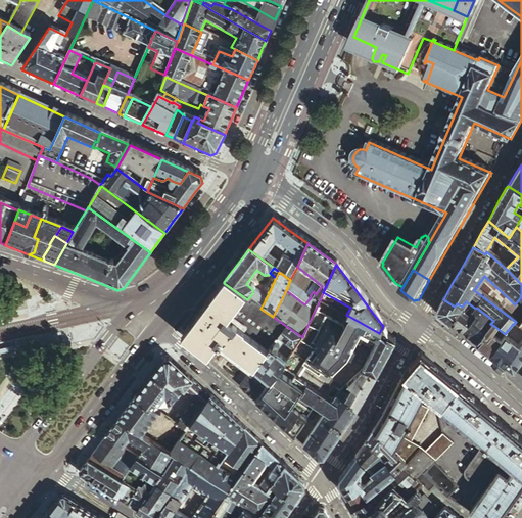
[(247,299),(224,283),(211,298),(193,324),(181,340),(206,360),(217,347),(244,368),(251,373),(252,372),(284,329),(286,326),(273,317),(261,309),(247,299)]
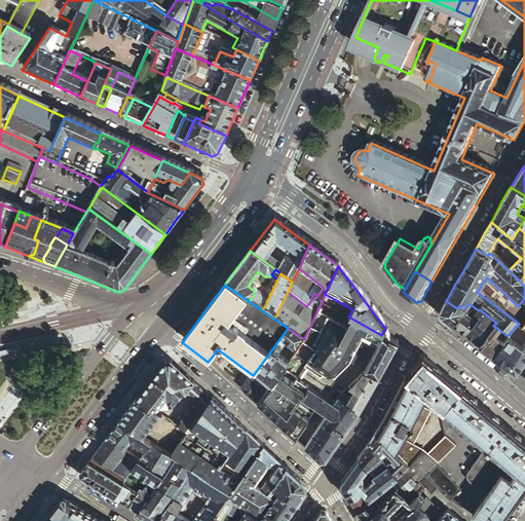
[(254,295),(249,301),(262,310),(266,303),(254,295)]
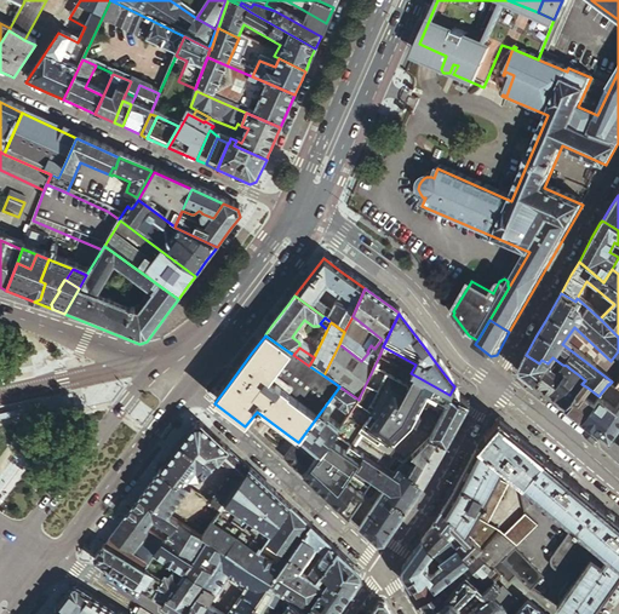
[(539,363),(526,355),(525,355),(521,362),(516,369),(519,377),(526,382),(531,385),(540,373),(544,368),(548,363),(542,360),(539,363)]
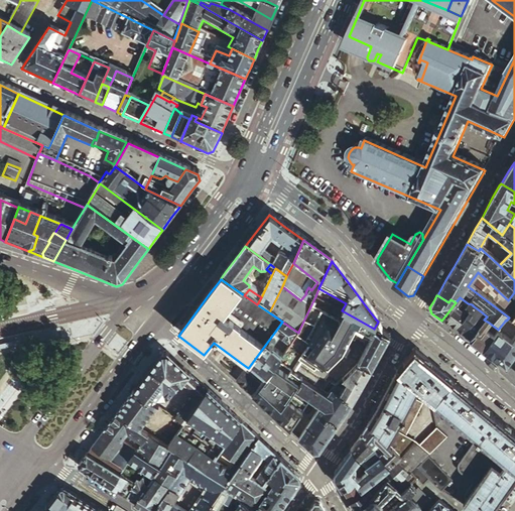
[(261,385),(252,398),(289,433),(301,415),(287,403),(296,392),(302,382),(294,376),(302,366),(313,374),(316,370),(324,375),(339,354),(349,333),(369,343),(375,332),(376,331),(374,329),(342,310),(315,296),(299,330),(298,333),(295,336),(288,347),(281,356),(270,373),(265,379),(261,385)]
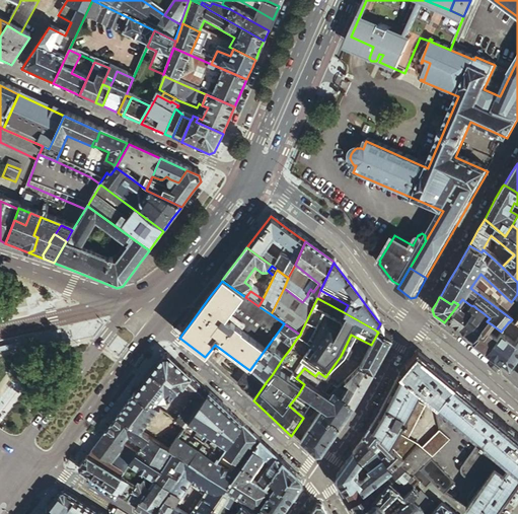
[(459,311),(466,302),(462,299),(458,304),(455,308),(459,311)]
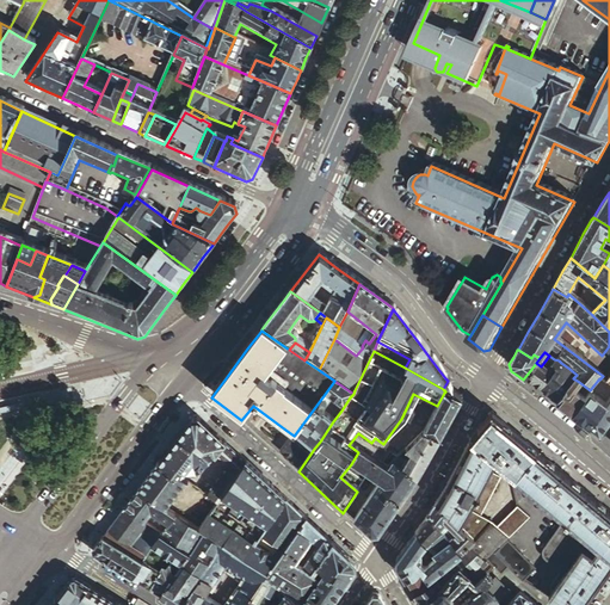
[(540,393),(561,363),(559,360),(554,359),(549,356),(541,366),(543,369),(540,375),(533,368),(523,380),(531,387),(540,393)]
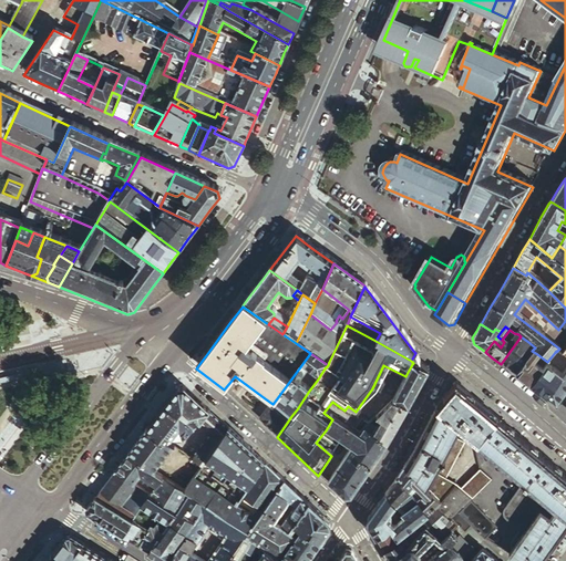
[(497,336),(494,341),(501,347),(504,342),(502,340),(497,336)]
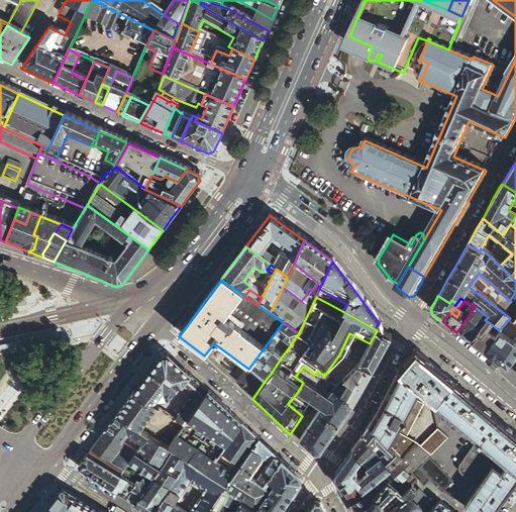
[(482,312),(475,307),(456,332),(462,337),(466,339),(469,341),(480,327),(474,322),(482,312)]
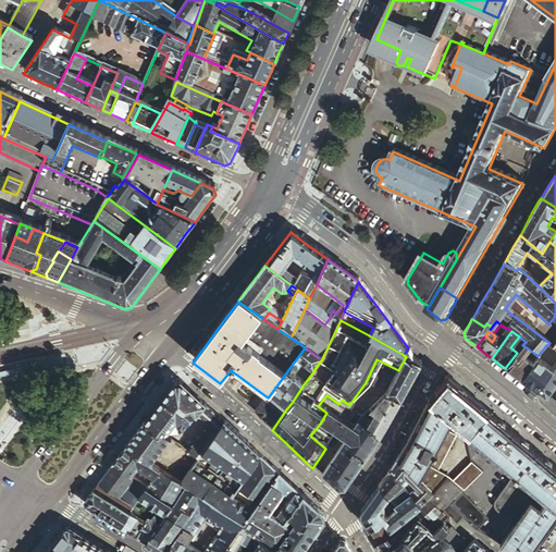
[(517,353),(522,345),(526,342),(519,336),(510,347),(517,353)]
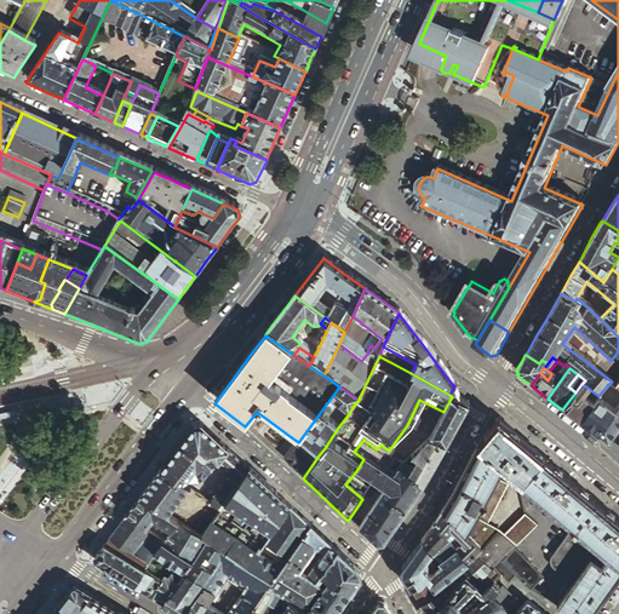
[(569,415),(578,422),(592,405),(582,396),(588,388),(582,384),(575,392),(562,409),(569,415)]
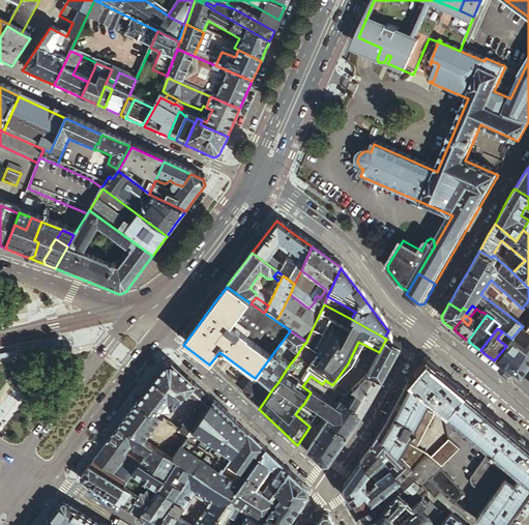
[(528,346),(528,336),(525,332),(520,329),(520,328),(511,339),(509,342),(510,343),(517,334),(523,340),(517,348),(523,353),(528,346)]
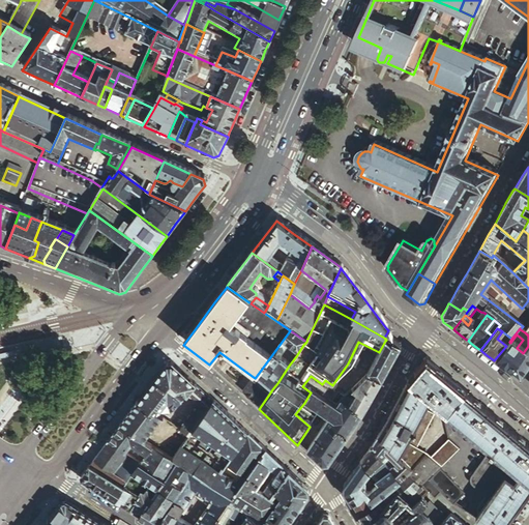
[(506,346),(509,342),(511,339),(502,331),(497,339),(506,346)]
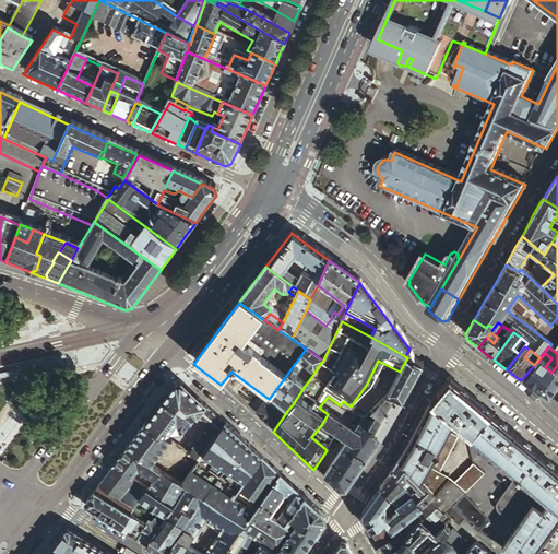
[(304,352),(270,398),(276,402),(287,411),(293,404),(305,386),(294,378),(301,367),(312,376),(320,364),(304,352)]
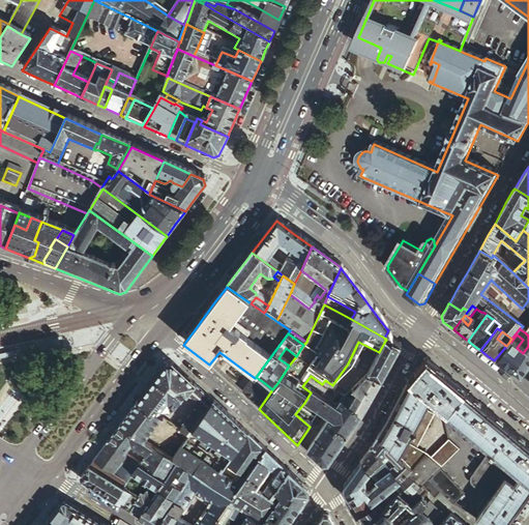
[(391,360),(399,349),(397,348),(399,346),(390,342),(389,344),(385,341),(379,352),(368,375),(380,382),(391,360)]
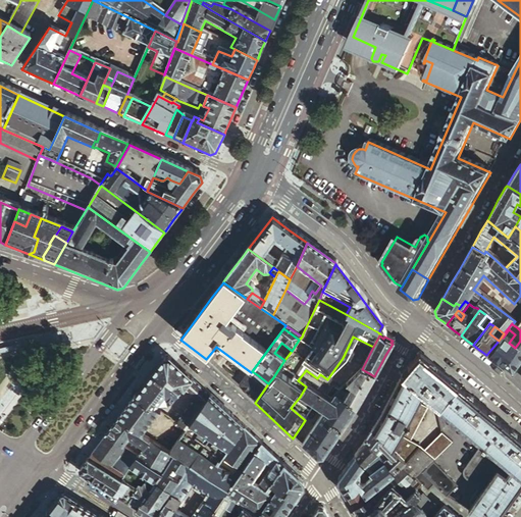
[(306,370),(298,380),(306,386),(330,404),(334,397),(335,397),(341,392),(347,384),(362,369),(373,347),(353,337),(343,358),(327,379),(320,374),(317,378),(306,370)]
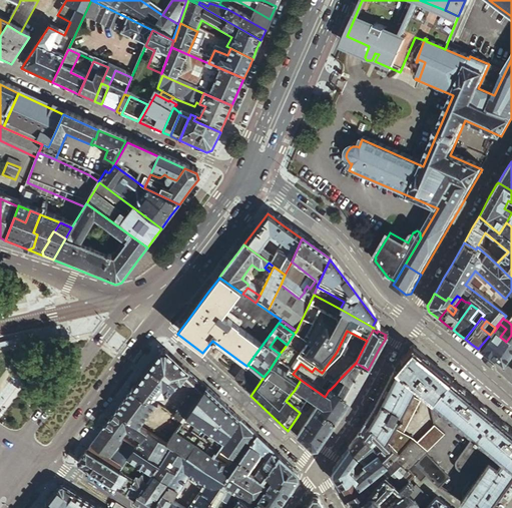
[(486,356),(492,360),(506,342),(500,337),(494,332),(493,331),(490,335),(478,349),(486,356)]
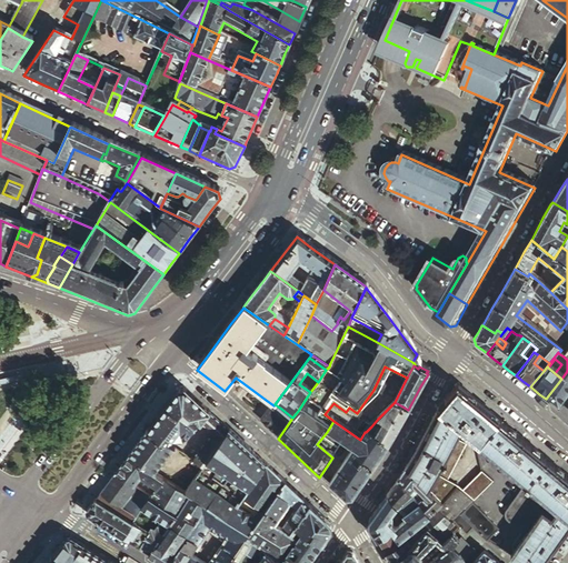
[(567,414),(567,415),(567,371),(561,379),(546,399),(560,410),(561,408),(558,404),(567,391),(567,412),(567,413),(567,414)]
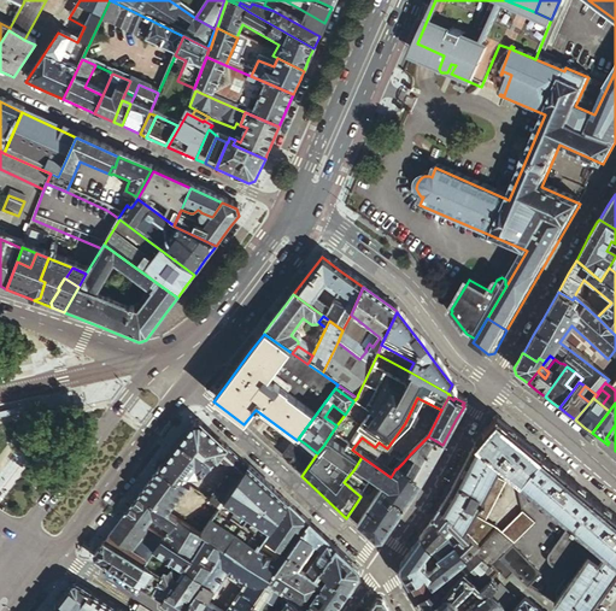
[(447,497),(438,511),(479,546),(493,530),(482,524),(504,487),(493,480),(499,468),(520,485),(541,459),(518,439),(496,421),(474,446),(463,465),(447,497)]
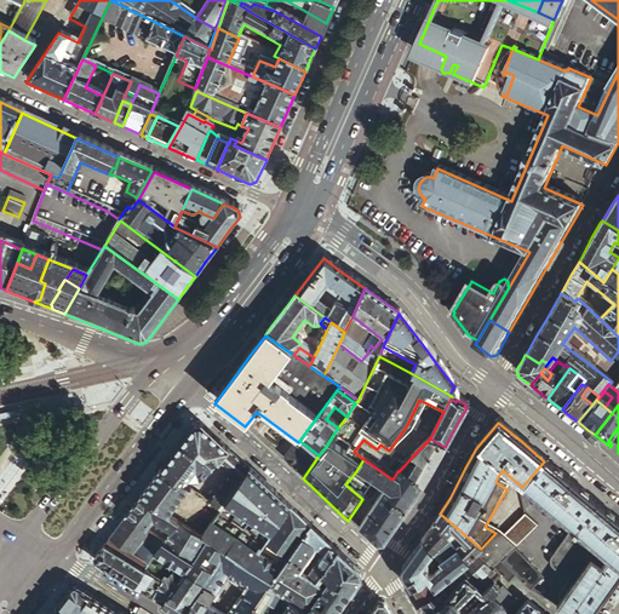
[(178,449),(159,474),(181,487),(187,477),(189,478),(191,480),(193,480),(194,481),(196,480),(198,480),(199,478),(200,478),(201,477),(202,476),(205,474),(213,462),(229,475),(207,504),(221,512),(227,503),(247,472),(228,454),(200,428),(194,428),(182,443),(178,449)]
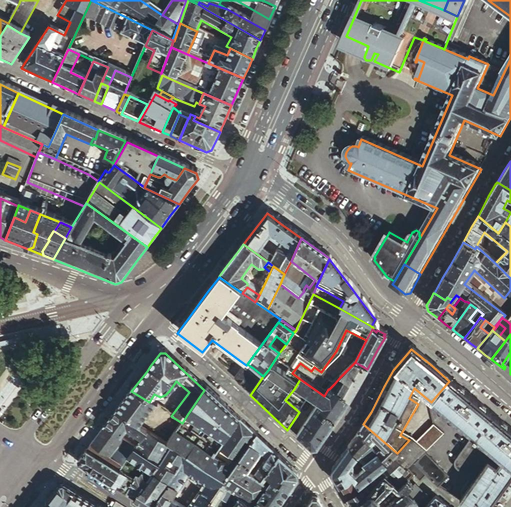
[(360,381),(367,369),(355,362),(340,377),(344,381),(338,388),(334,384),(329,389),(348,401),(360,381)]
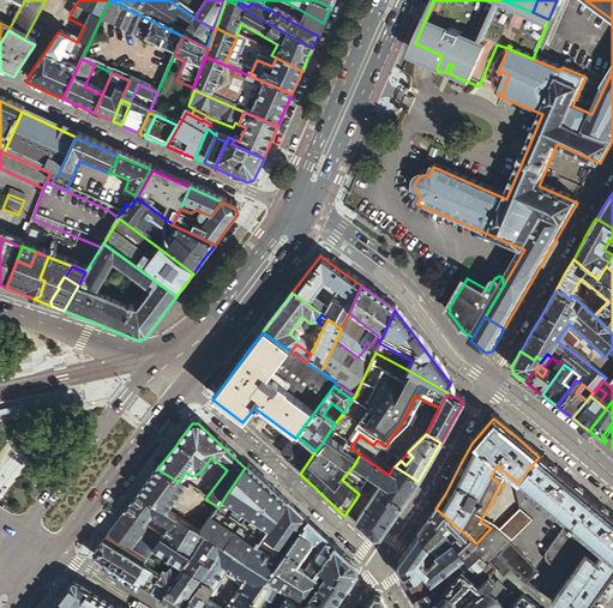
[(311,458),(292,444),(281,457),(287,463),(300,474),(311,458)]
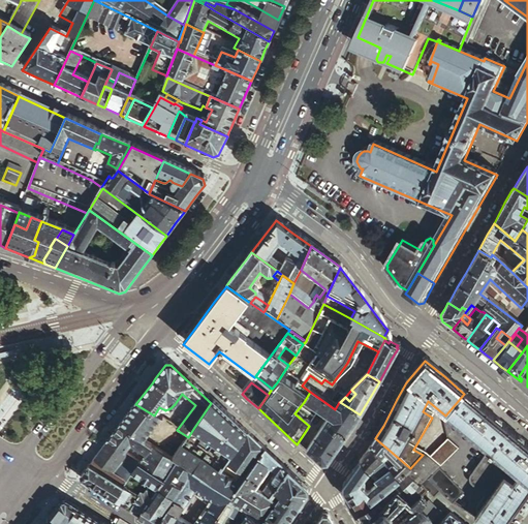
[(343,439),(360,414),(340,402),(339,402),(335,409),(310,392),(304,402),(318,412),(328,420),(327,422),(306,453),(321,466),(325,466),(343,439)]
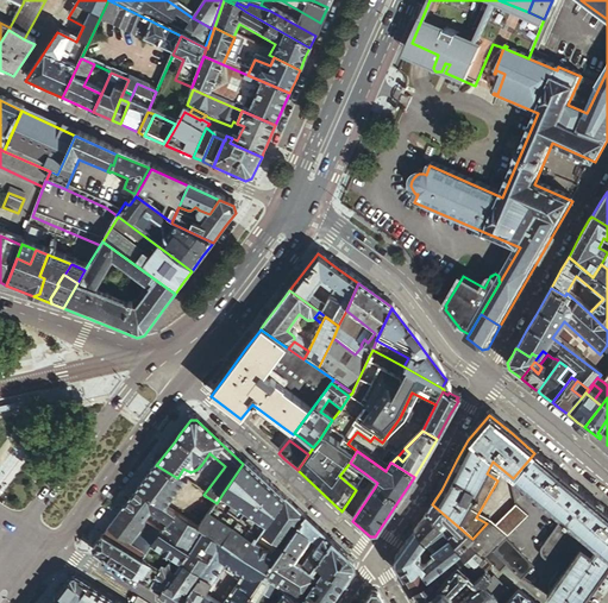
[(607,515),(552,469),(534,453),(513,478),(546,506),(545,508),(545,510),(546,512),(547,514),(559,523),(539,552),(538,553),(538,557),(540,560),(557,572),(546,588),(546,590),(547,592),(549,594),(544,600),(547,602),(582,602),(587,596),(607,565),(607,515)]
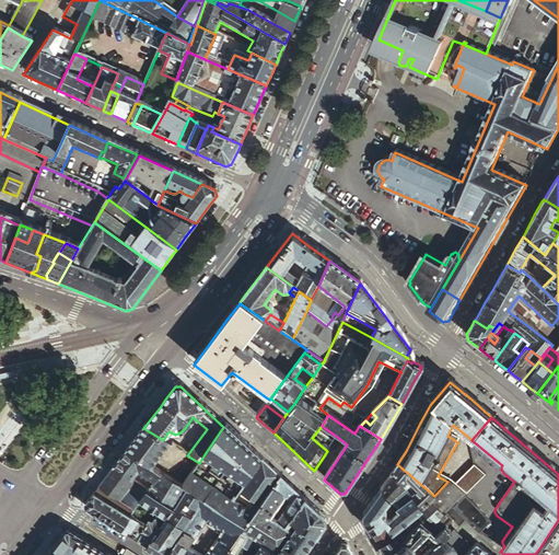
[(312,438),(327,451),(336,439),(337,437),(322,426),(312,438)]
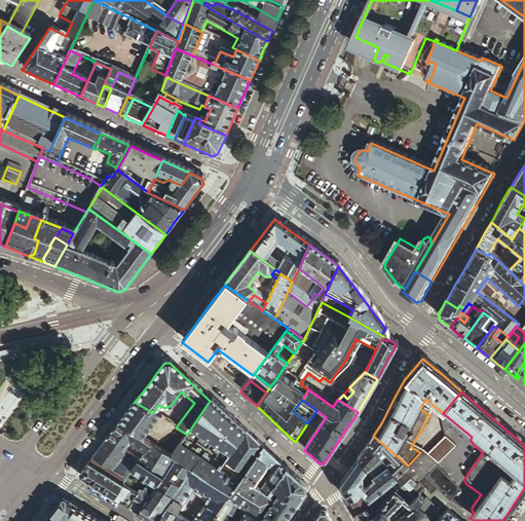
[(229,455),(245,433),(226,416),(210,401),(192,426),(229,455)]
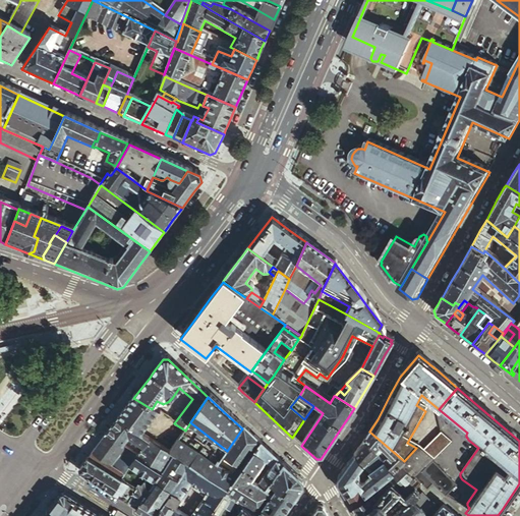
[(126,408),(116,421),(140,437),(157,412),(152,409),(133,398),(126,408)]
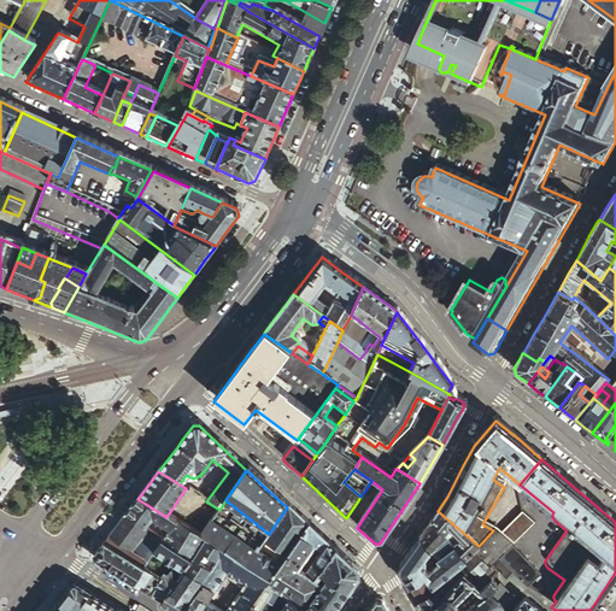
[(370,483),(381,492),(382,489),(371,481),(370,483)]
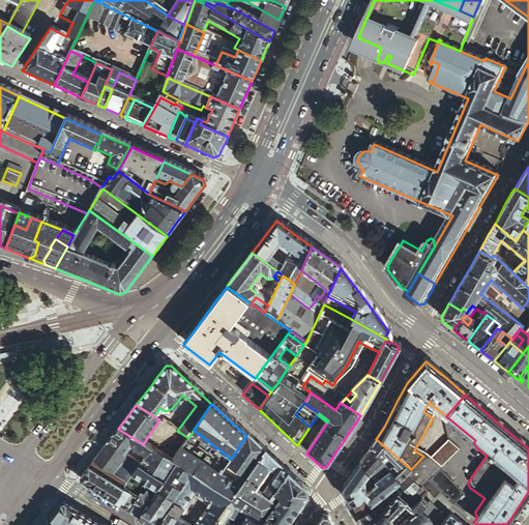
[(110,439),(106,445),(123,456),(129,447),(145,458),(151,449),(143,444),(118,429),(110,439)]
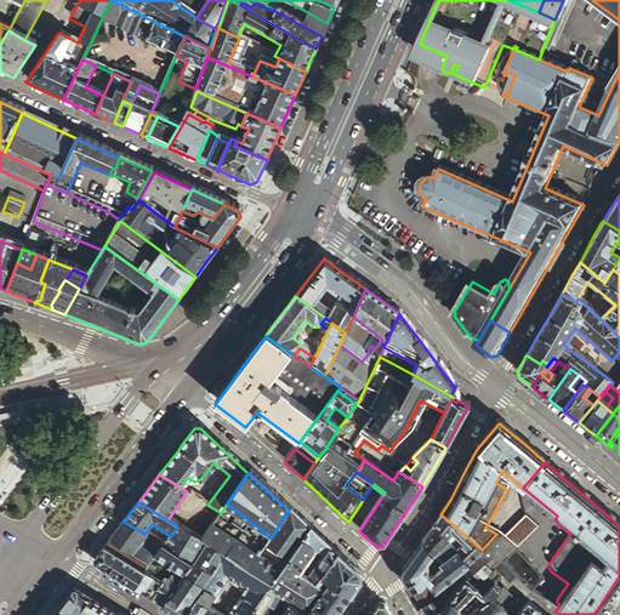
[(208,505),(188,534),(202,542),(212,525),(221,513),(208,505)]
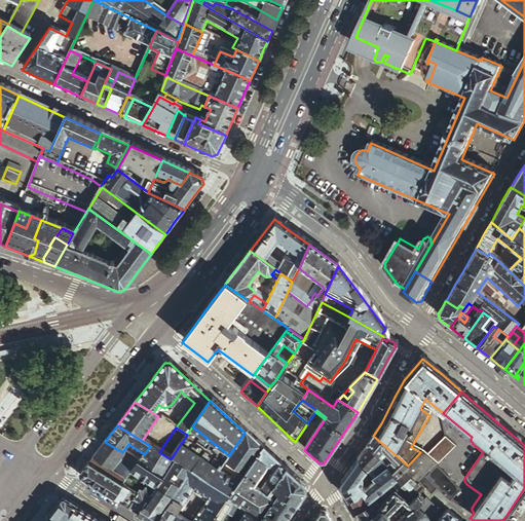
[(218,472),(210,484),(229,495),(239,481),(261,448),(253,440),(245,433),(229,455),(218,472)]
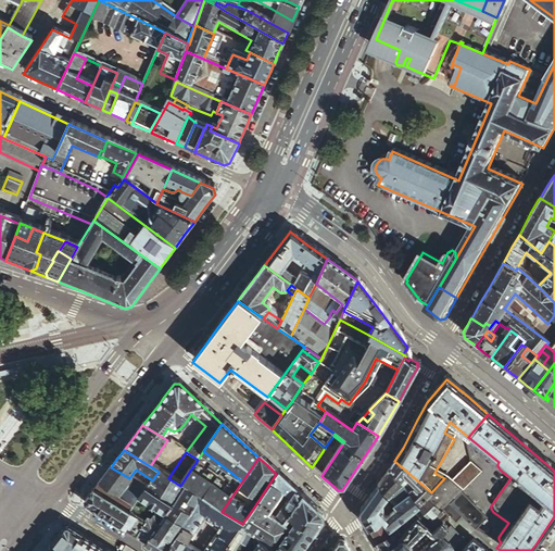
[(449,484),(444,478),(431,492),(394,461),(391,466),(386,474),(419,505),(420,504),(427,498),(440,511),(441,511),(448,505),(458,495),(449,484)]
